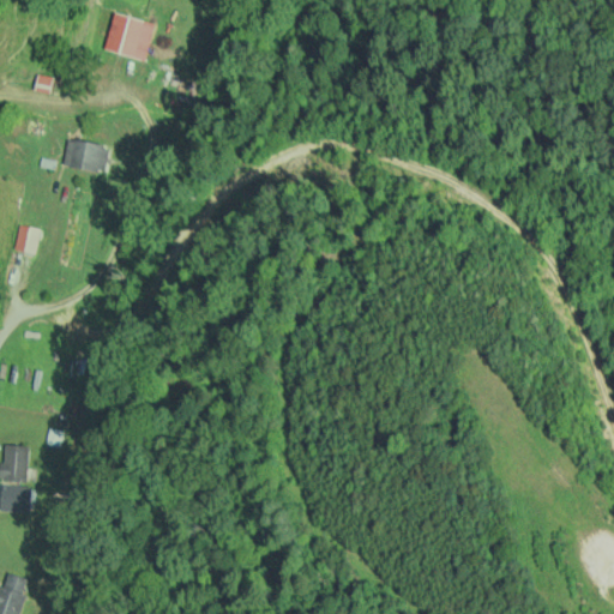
[(106,50),(146,60),(156,23),(115,13),(106,50)]
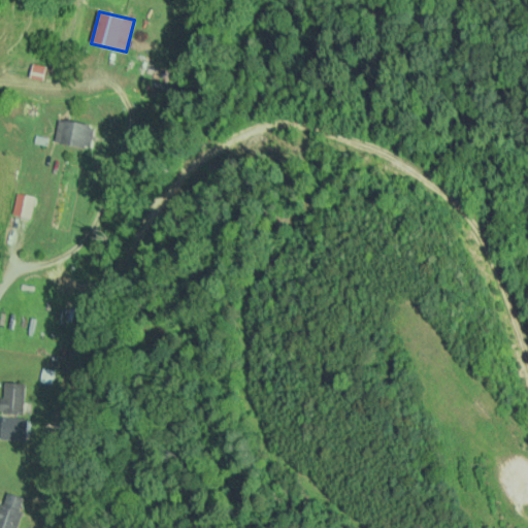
[(95,125),(59,120),(56,143),(92,149),(95,125)]
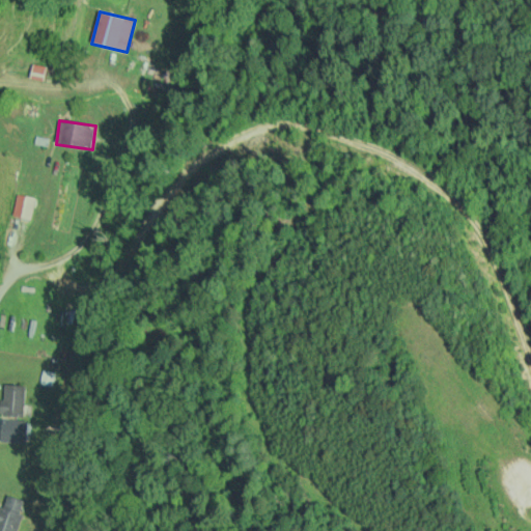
[(14,215),(31,218),(35,196),(18,193),(14,215)]
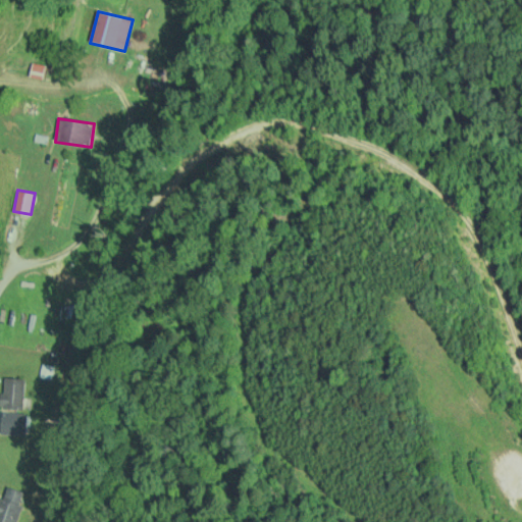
[(25,378),(3,377),(1,408),(23,409),(25,378)]
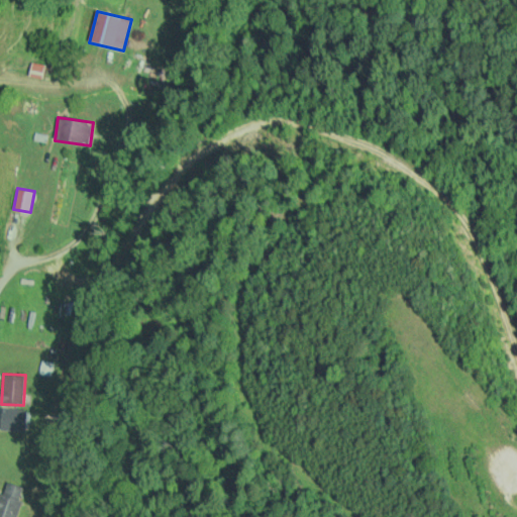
[(0,516),(17,516),(25,487),(8,482),(5,493),(0,491),(0,516)]
